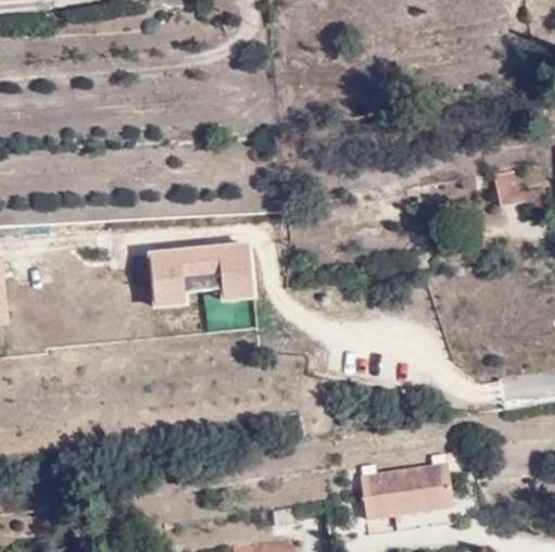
[(484,196),(487,210),(546,202),(544,188),(484,196)]
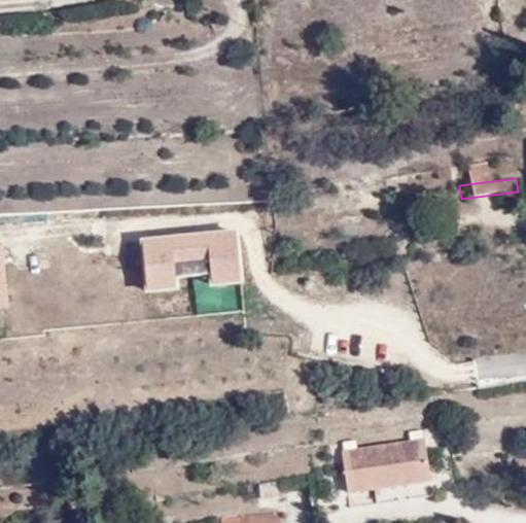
[(140,237),(145,292),(178,290),(177,279),(209,276),(210,287),(243,284),(235,228),(140,237)]
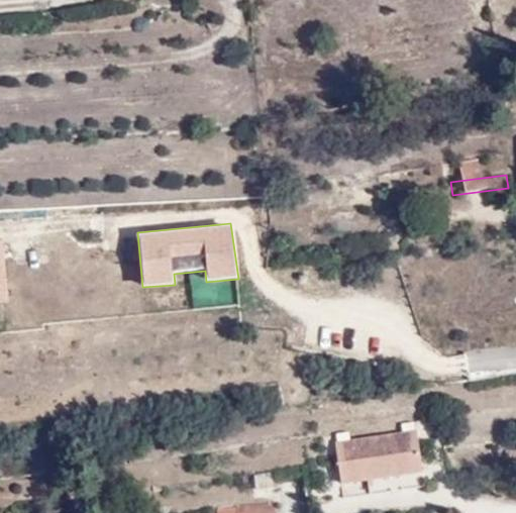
[(1,237),(0,237),(0,304),(8,304),(1,237)]
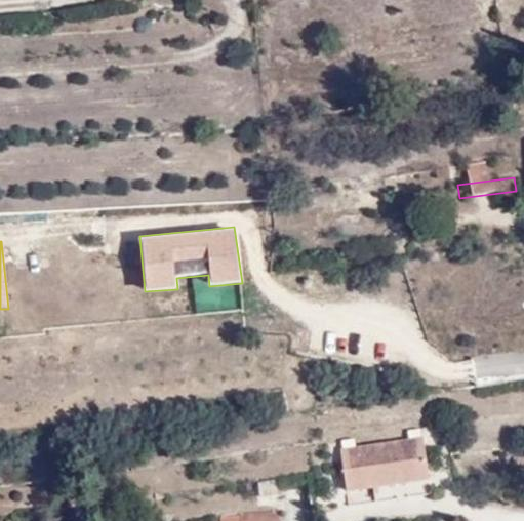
[(339,445),(347,487),(428,477),(421,434),(339,445)]
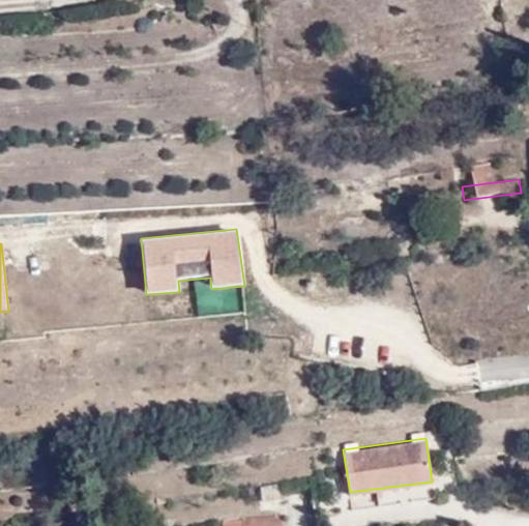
[(282,525),(282,507),(241,513),(242,525),(282,525)]
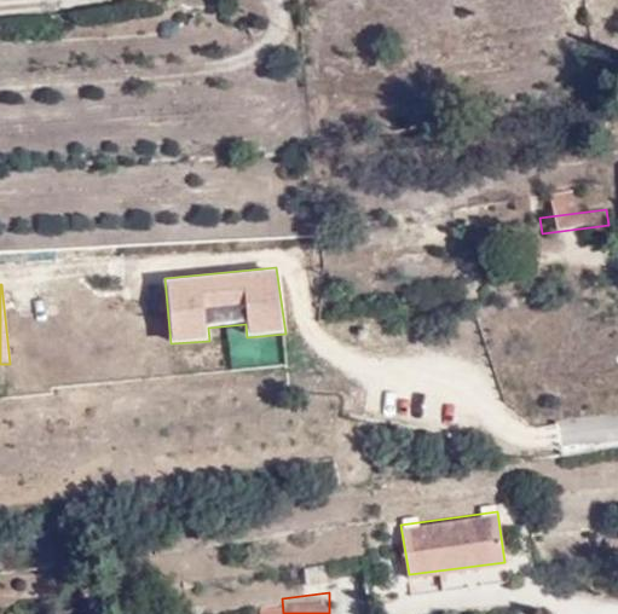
All buildings are outlined.
